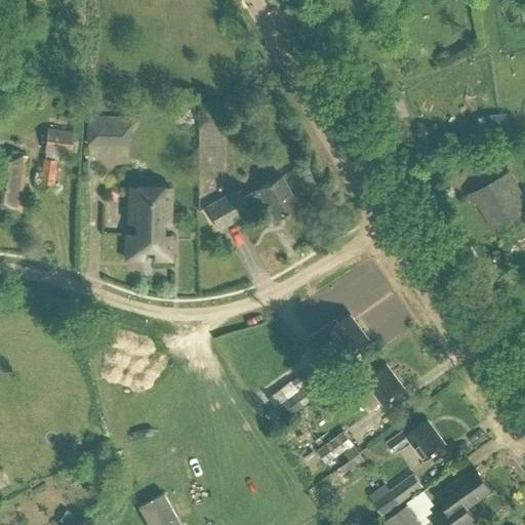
[(485,131),(509,130),(508,114),(484,115),(485,131)]
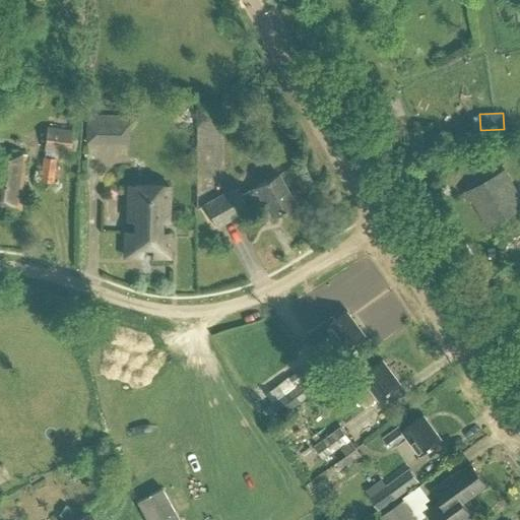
[(86,116),(85,142),(127,143),(127,117),(86,116)]
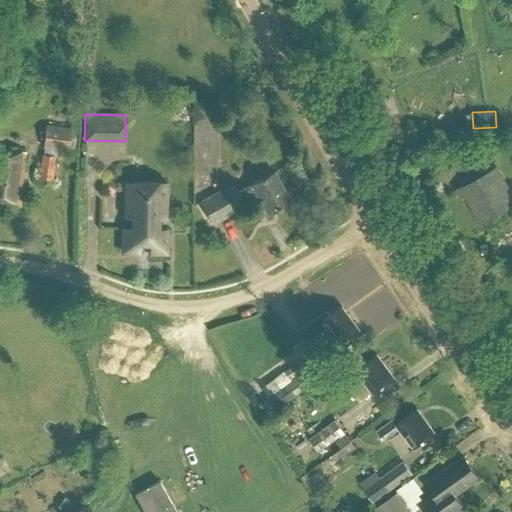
[(41,178),(51,180),(56,149),(67,151),(72,119),(56,118),(55,126),(46,124),(42,147),(45,148),(43,154),(42,154),(40,169),(42,169),(41,178)]
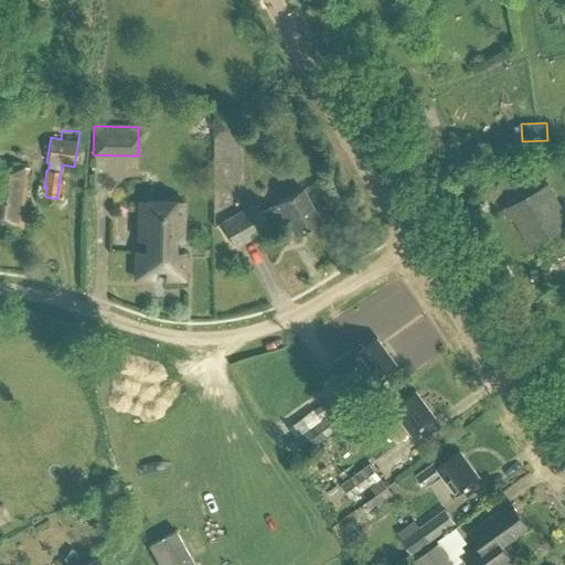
[(4,227),(22,228),(29,168),(0,162),(0,219),(4,220),(4,227)]
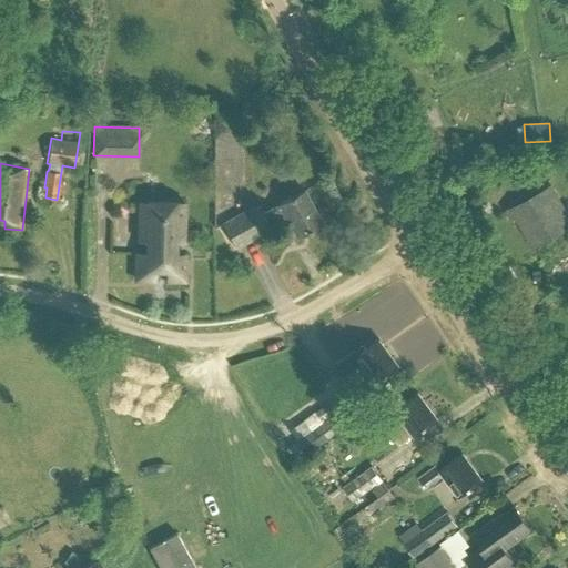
[(567,216),(550,186),(513,209),(535,247),(567,227),(567,216)]
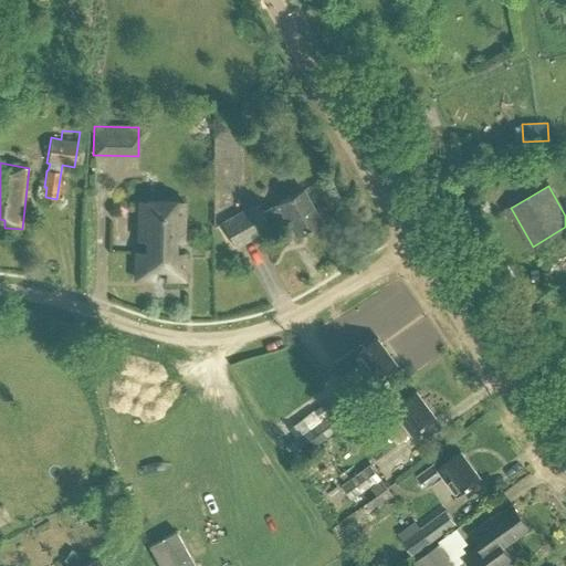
[(221,223),(234,248),(270,228),(269,224),(283,216),(295,237),(321,223),(302,189),(262,212),(257,203),(221,223)]
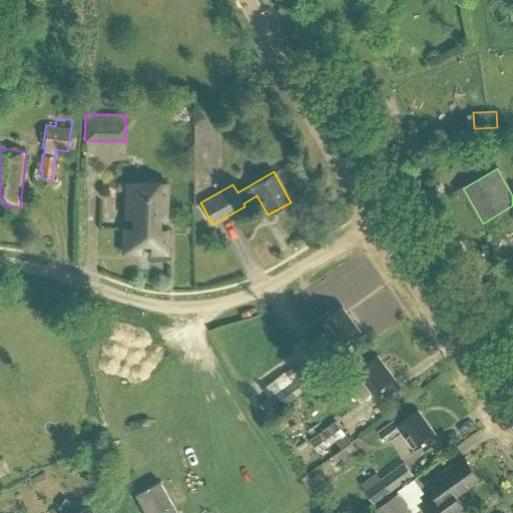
[(126,181),(125,217),(133,218),(132,228),(123,228),(122,252),(165,253),(166,229),(156,229),(157,218),(164,218),(165,182),(126,181)]
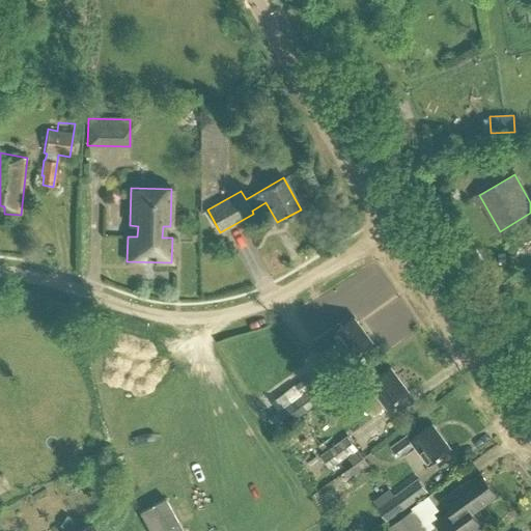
[(333,327),(314,340),(322,351),(337,339),(352,359),(373,342),(355,317),(336,331),(333,327)]
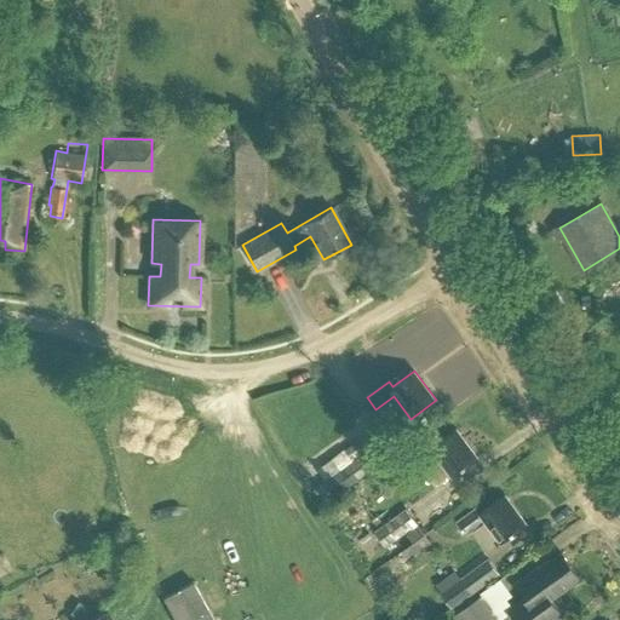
[(436,453),(453,476),(478,457),(457,428),(435,443),(431,438),(409,455),(418,466),(436,453)]
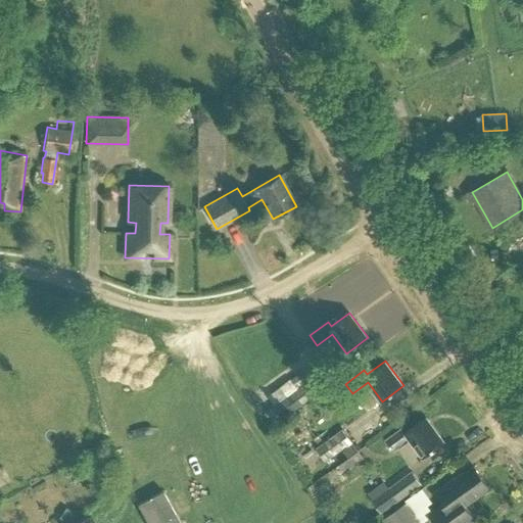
[(302,372),(291,379),(297,388),(268,410),(277,423),(318,395),(302,372)]
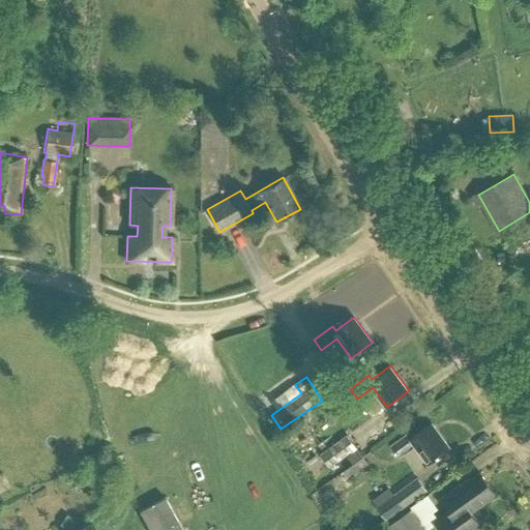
[(347,390),(333,399),(344,414),(356,406),(347,390)]
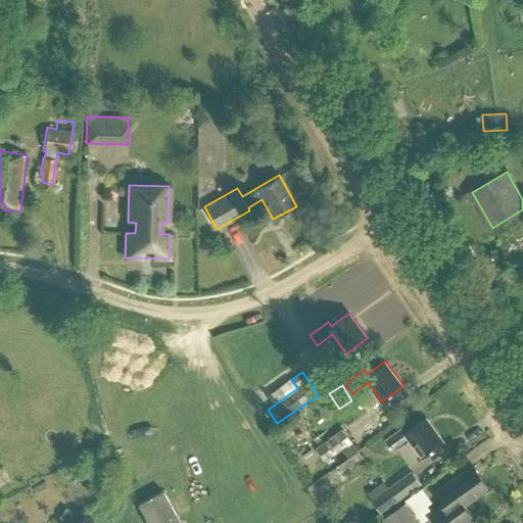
[(409,438),(423,458),(444,441),(426,416),(408,430),(405,426),(386,440),(393,449),(409,438)]
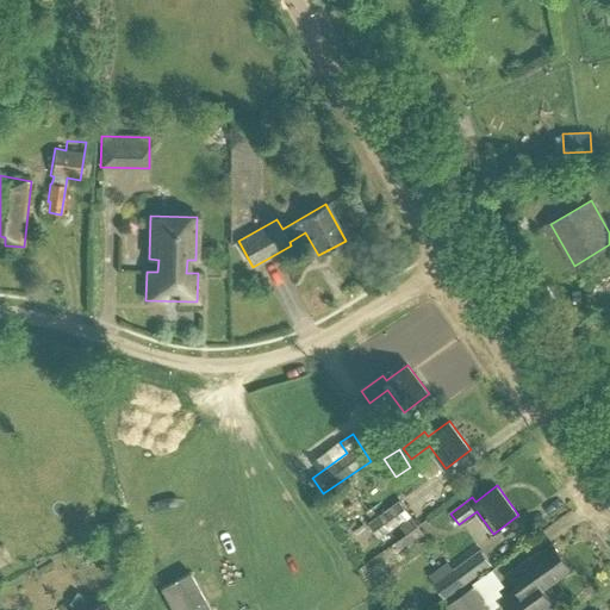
[(378,536),(398,522),(405,533),(393,540),(402,551),(424,535),(398,499),(367,522),(378,536)]
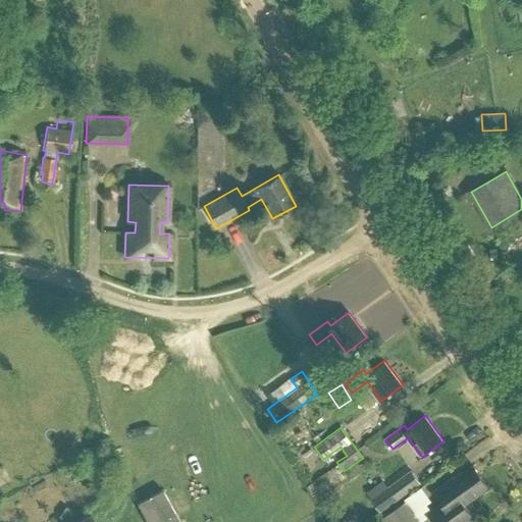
[(427,512),(434,521),(469,521),(474,519),(464,505),(488,487),(473,465),(462,473),(461,471),(433,491),(440,502),(427,512)]
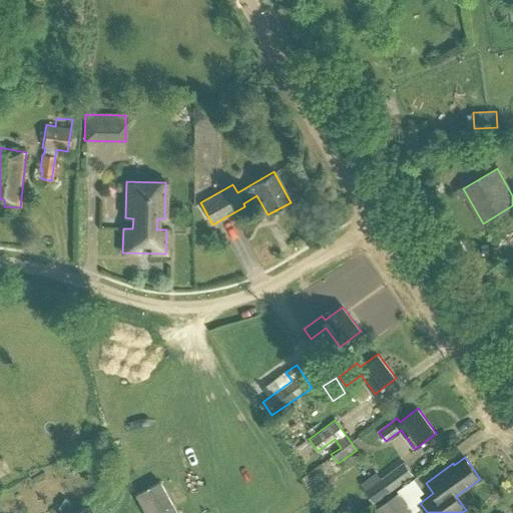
[(403,460),(381,477),(390,490),(413,473),(403,460)]
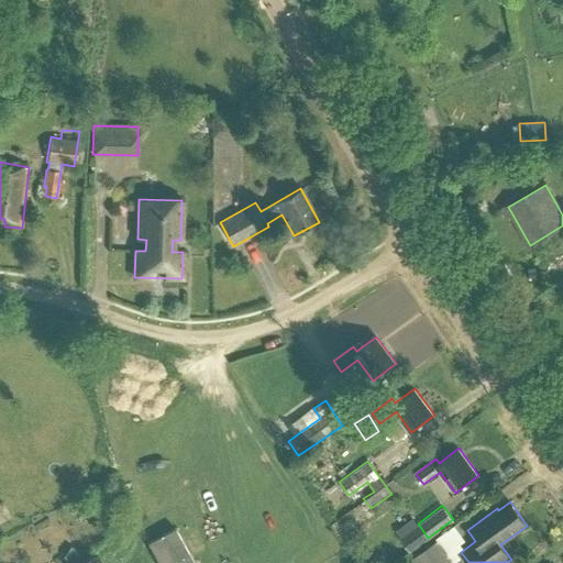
[(412,560),(415,562),(452,562),(454,562),(439,540),(412,560)]
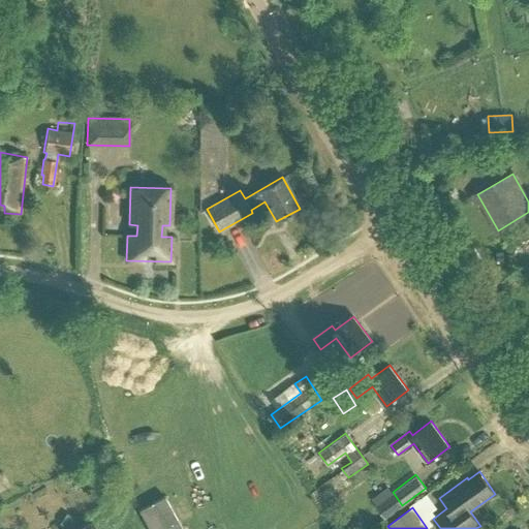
[(60,523),(68,528),(69,528),(76,520),(66,512),(60,523)]
